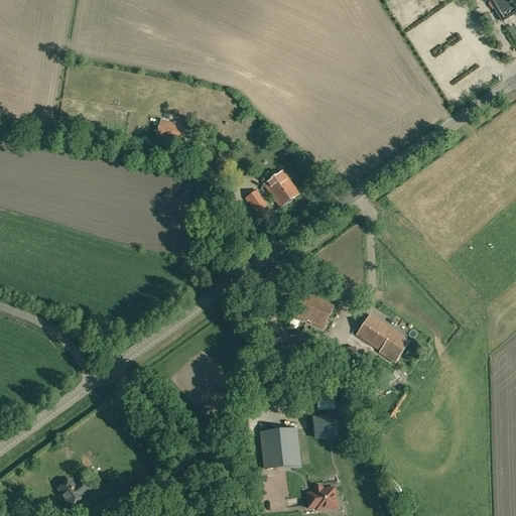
[(515,0),(488,0),(502,22),(515,13),(515,0)]
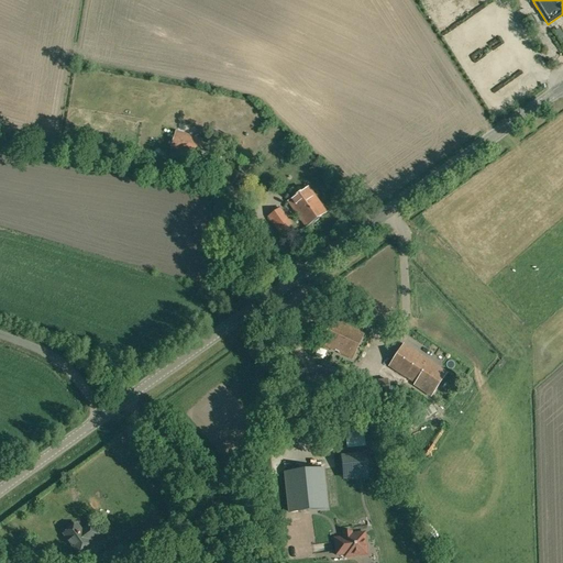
[(177,133),(173,145),(170,150),(197,159),(203,143),(177,133)]
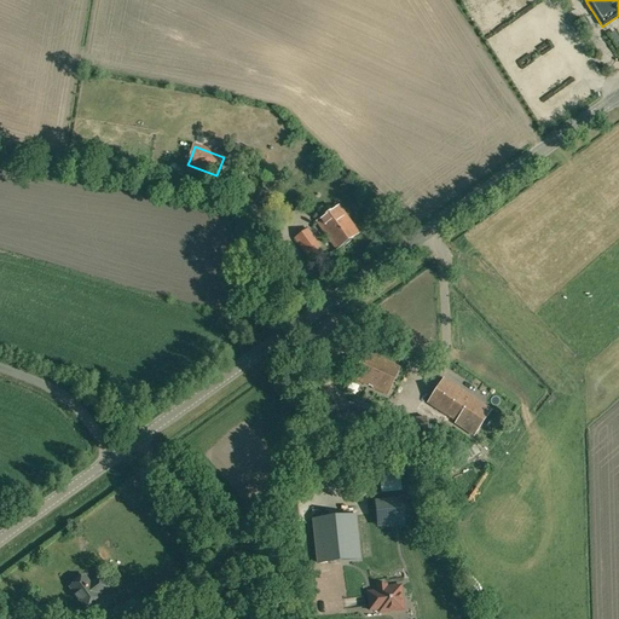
[(336,249),(358,233),(339,207),(317,223),(336,249)]
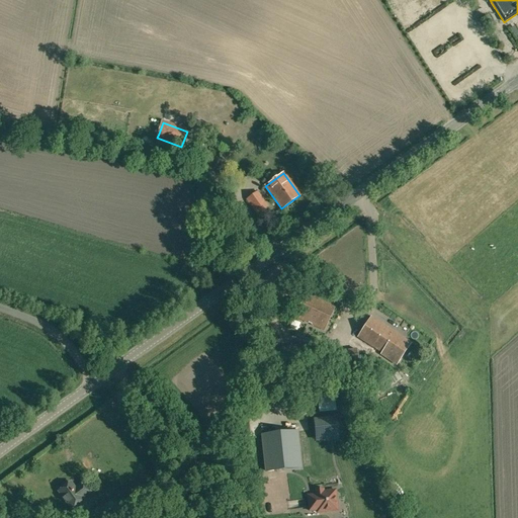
[(274,216),(268,207),(257,191),(246,199),(263,224),(274,216)]
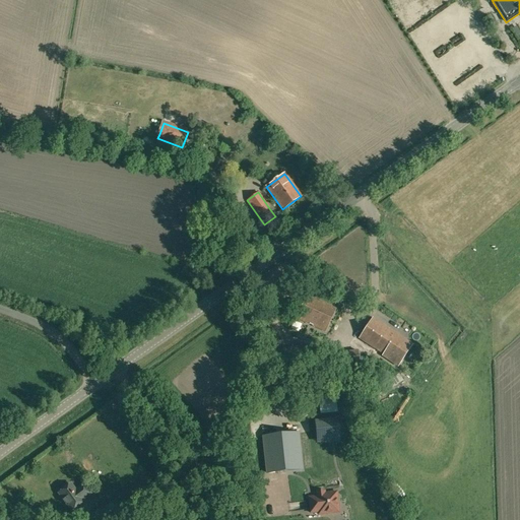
[(336,309),(330,306),(308,296),(297,318),(326,331),(336,309)]
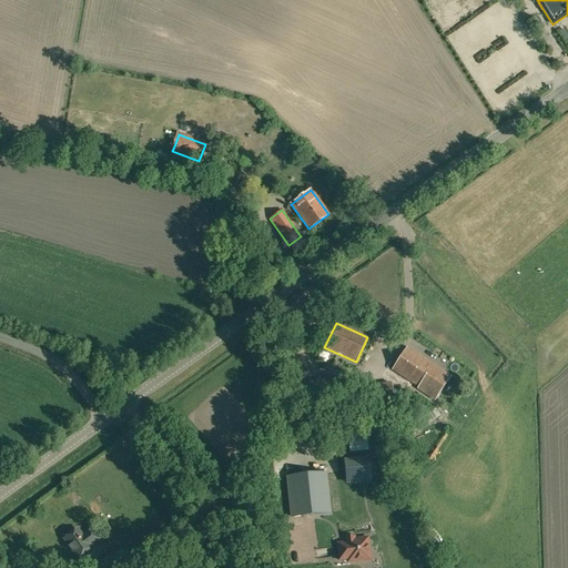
[(435,401),(450,376),(407,347),(392,369),(408,381),(405,386),(415,392),(417,388),(435,401)]
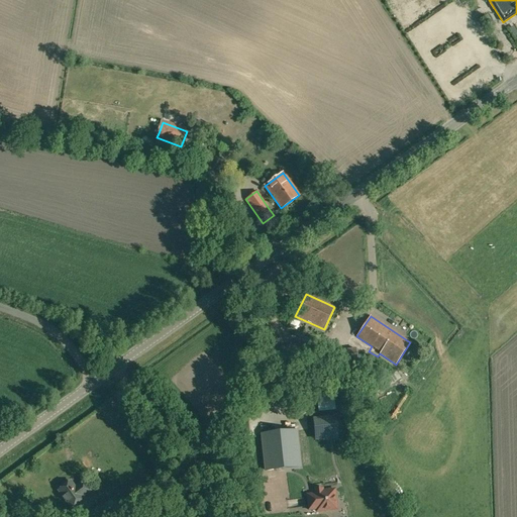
[(308,366),(305,343),(271,348),(274,371),(308,366)]
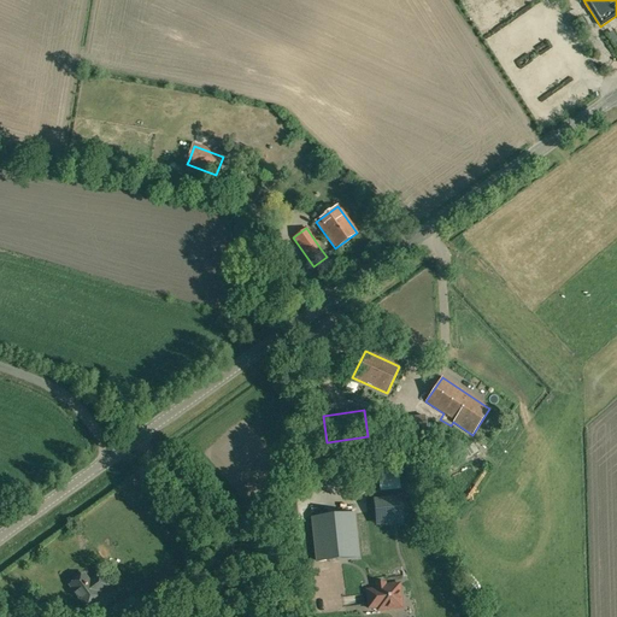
[(480,454),(472,442),(441,459),(448,471),(480,454)]
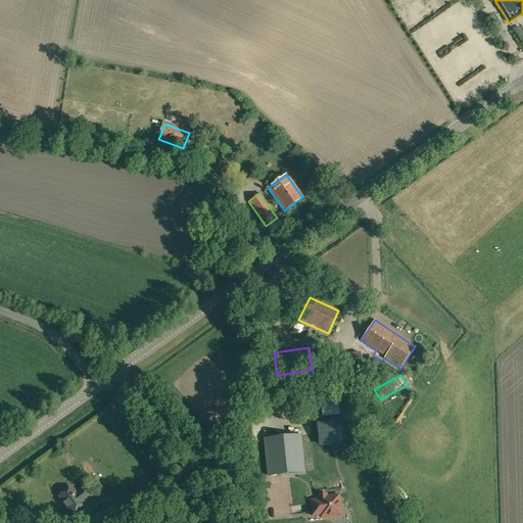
[(303,472),(299,436),(265,439),(269,476),(303,472)]
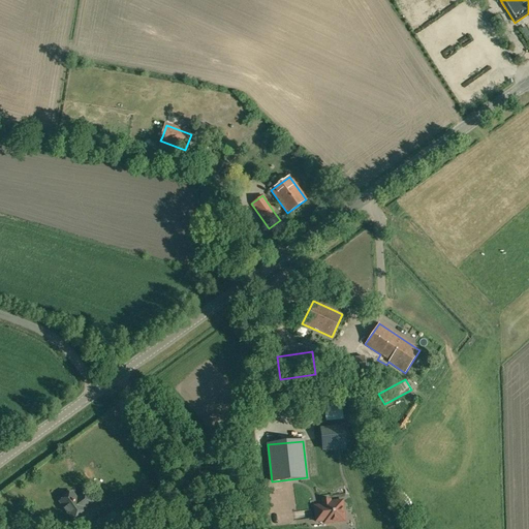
[(72,493),(60,502),(61,504),(61,506),(63,508),(65,509),(72,519),(85,510),(84,508),(93,502),(86,492),(76,498),(72,493)]
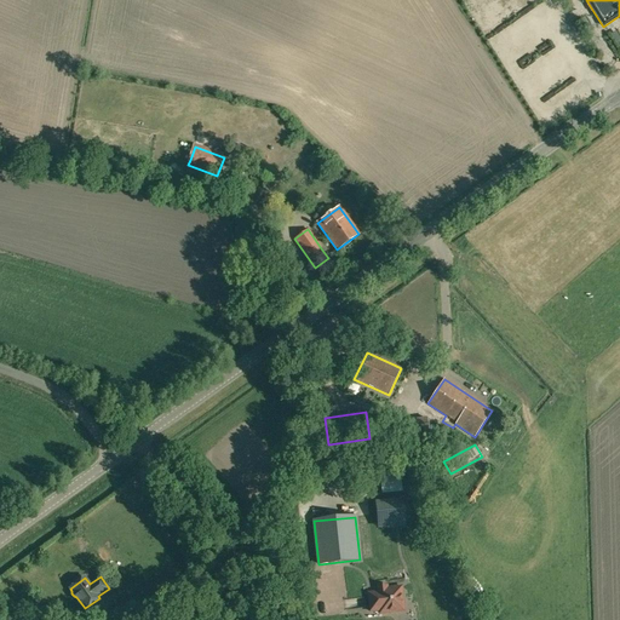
[(403,610),(401,587),(377,590),(377,592),(367,593),(369,612),(379,610),(379,614),(403,610)]
